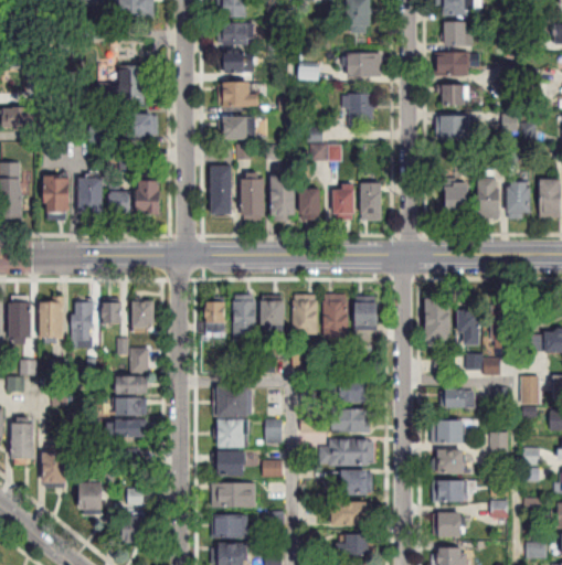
[(9,18),(9,7),(23,7),(23,0),(0,0),(0,18),(9,18)]
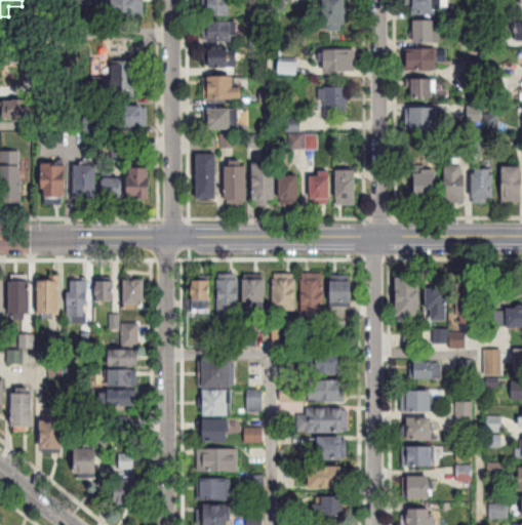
[(110,0),(111,17),(142,17),(142,0),(110,0)]
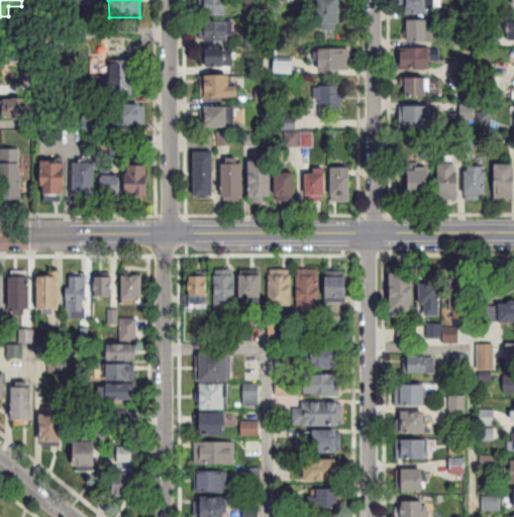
[(225,14),(224,0),(203,0),(203,14),(225,14)]
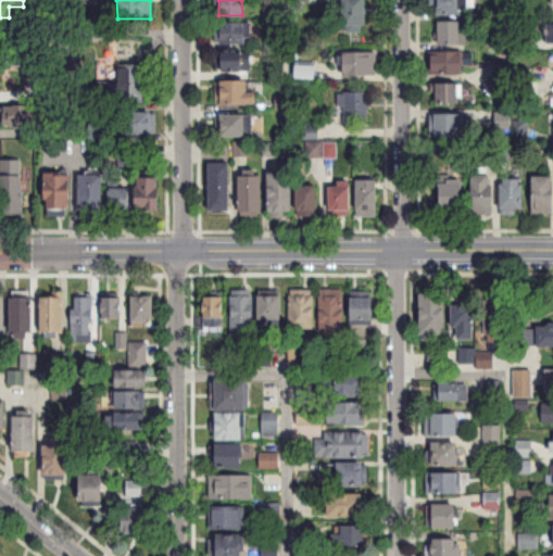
[(365,0),(341,0),(341,33),(365,33),(365,0)]
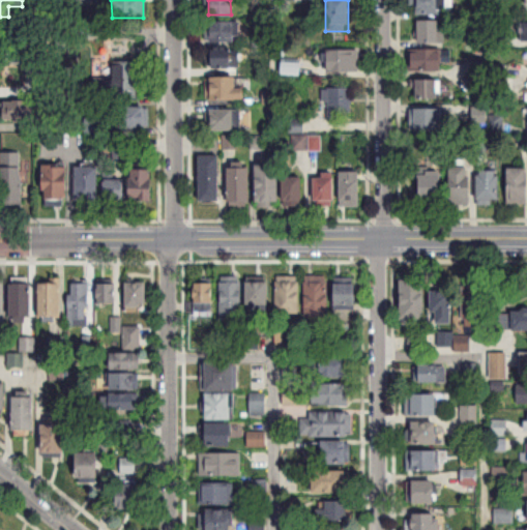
[(414,0),(415,13),(444,13),(444,0),(414,0)]
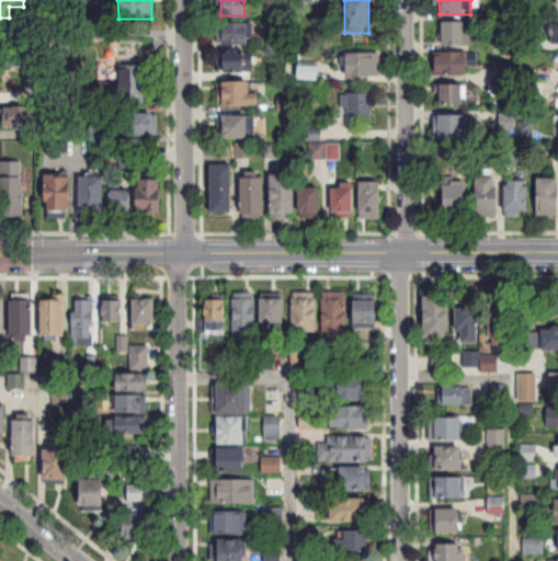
[(87,37),(103,36),(101,21),(86,22),(87,37)]
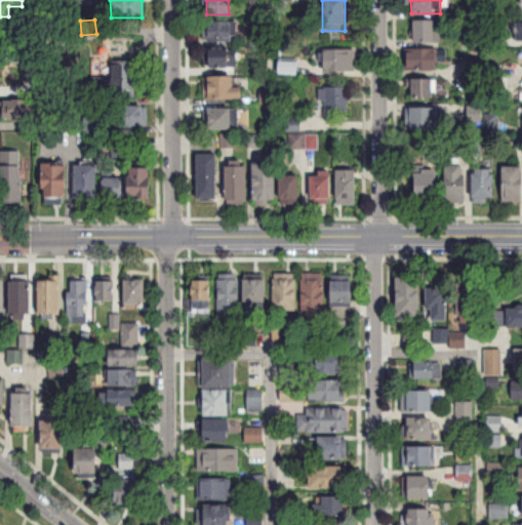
[(412,21),(412,43),(438,43),(438,21),(412,21)]
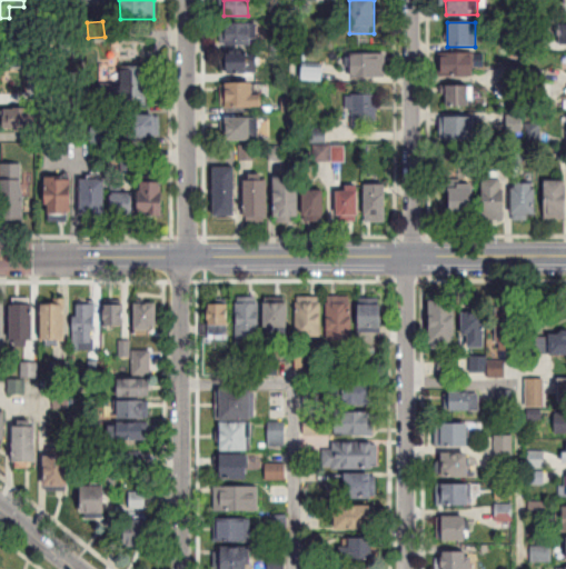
[(218,23),(218,45),(255,45),(255,23),(218,23)]
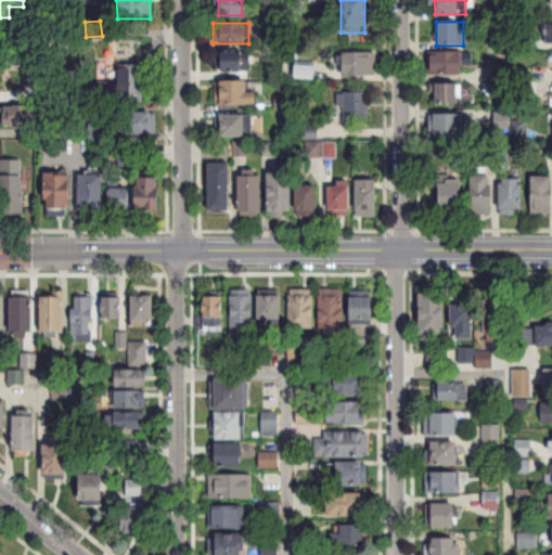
[(551,43),(551,23),(542,24),(542,44),(551,43)]
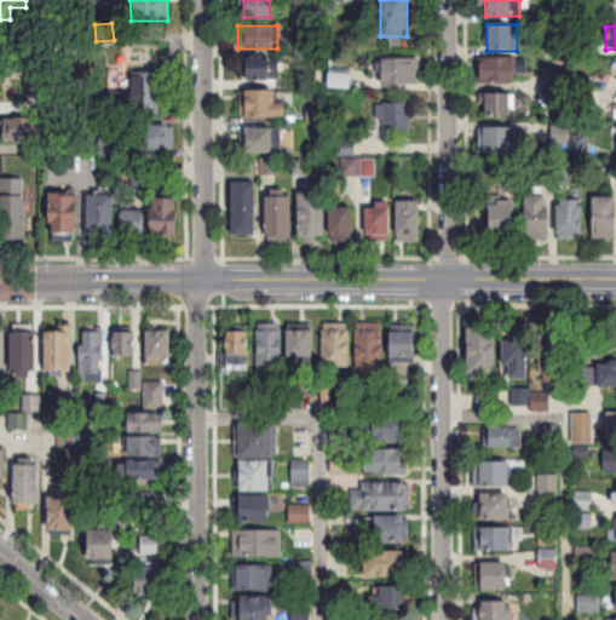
[(44,46),(13,45),(12,74),(42,75),(44,46)]
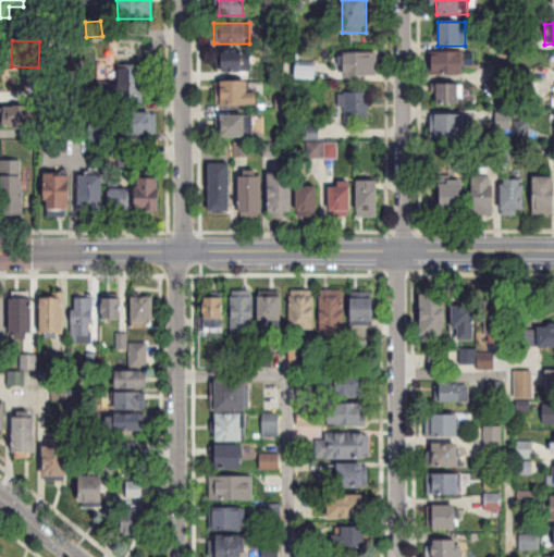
[(249,72),(249,52),(220,52),(220,72),(249,72)]
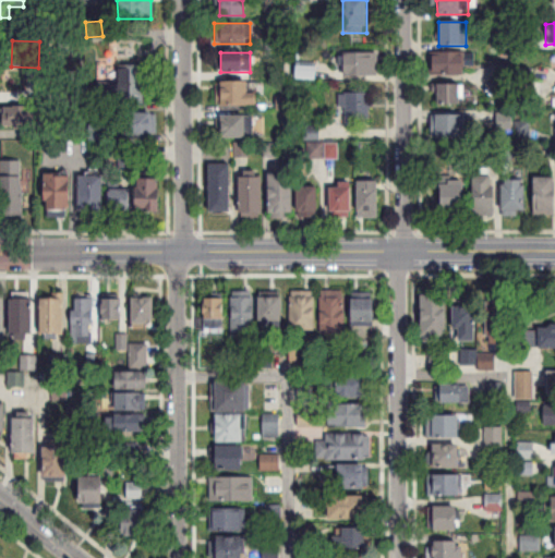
[(375,76),(375,53),(342,52),(342,75),(375,76)]
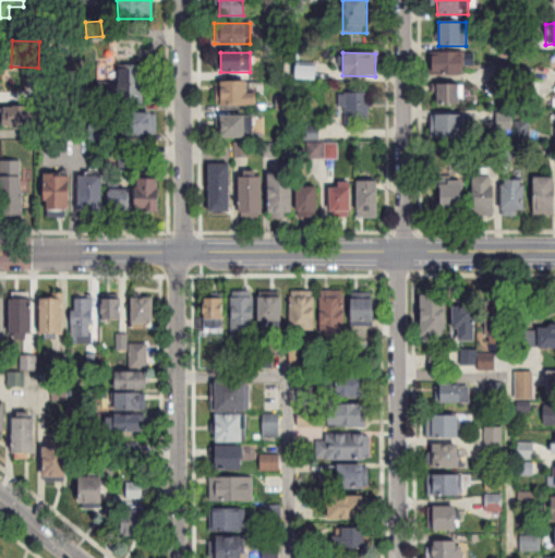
[(463,52),(430,52),(430,74),(463,74),(463,52)]
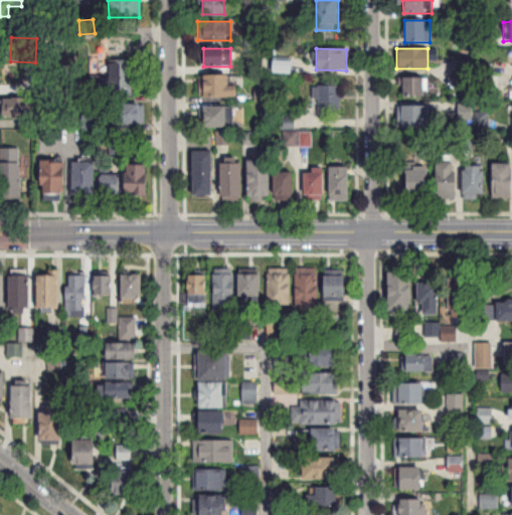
[(131,59),(111,59),(111,76),(91,76),(91,96),(131,96),(131,59)]
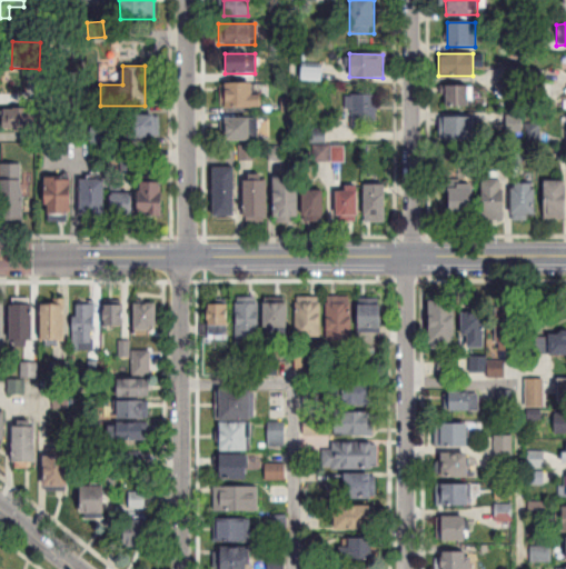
[(254,95),(254,83),(219,83),(219,108),(261,108),(261,95),(254,95)]
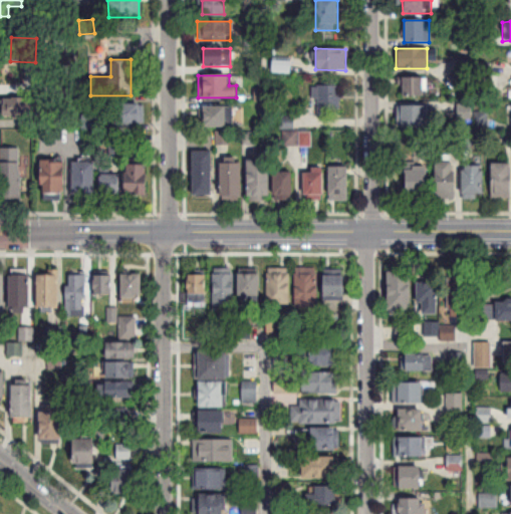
[(469,91),(469,77),(457,77),(457,91),(469,91)]
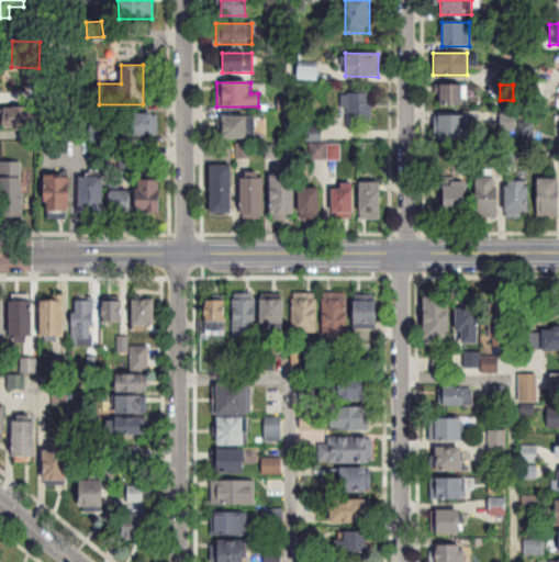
[(440,105),(466,105),(466,86),(440,86),(440,105)]
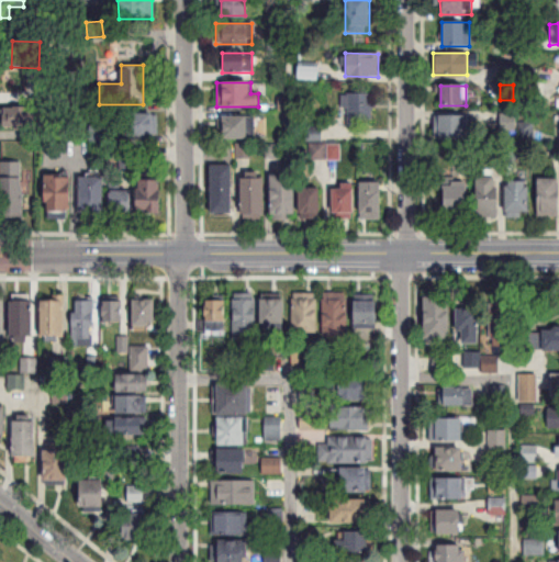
[(345,124),(369,124),(369,93),(339,93),(339,108),(345,108),(345,124)]
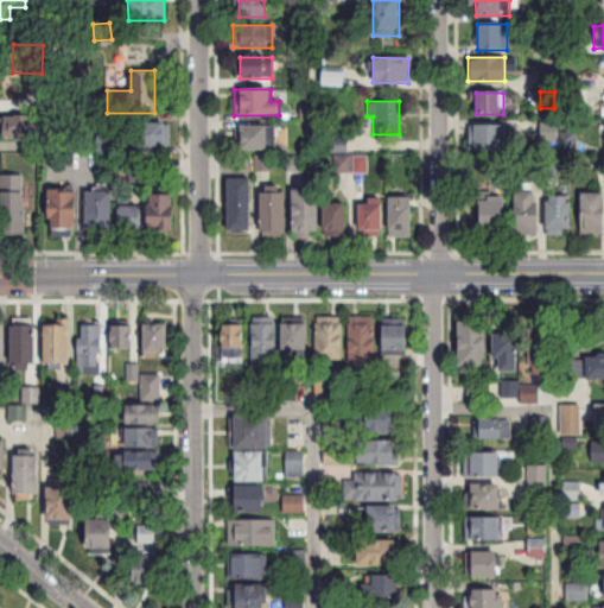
[(48,139),(48,115),(2,115),(2,139),(48,139)]
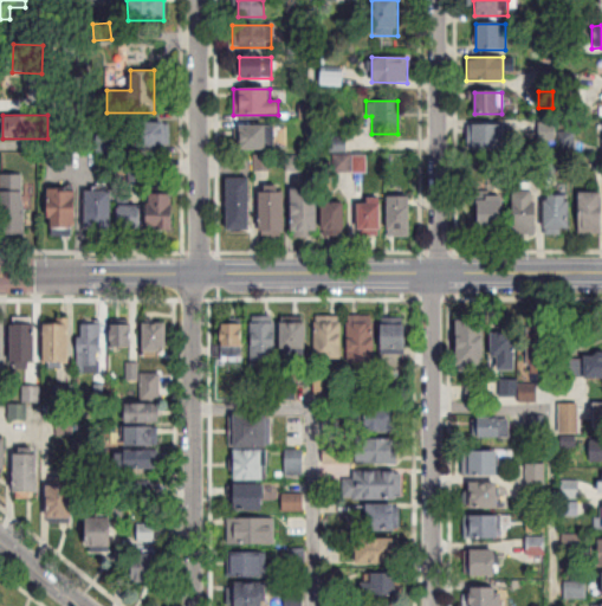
[(135,147),(167,147),(167,123),(135,123),(135,147)]
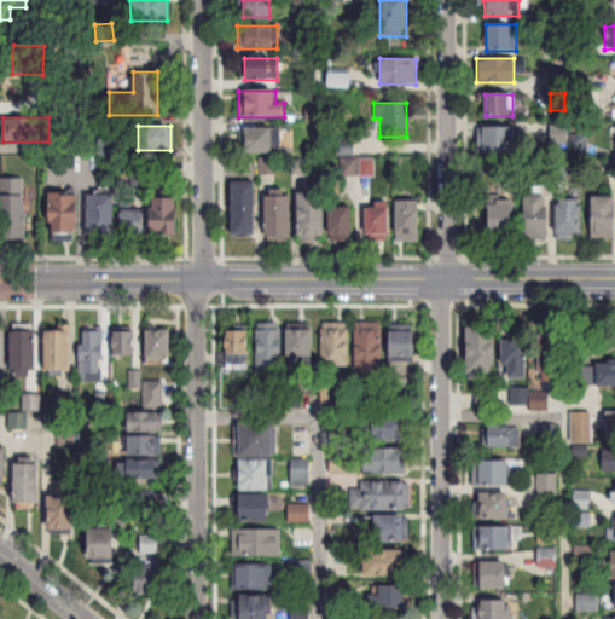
[(566,126),(547,126),(547,146),(566,146),(566,126)]
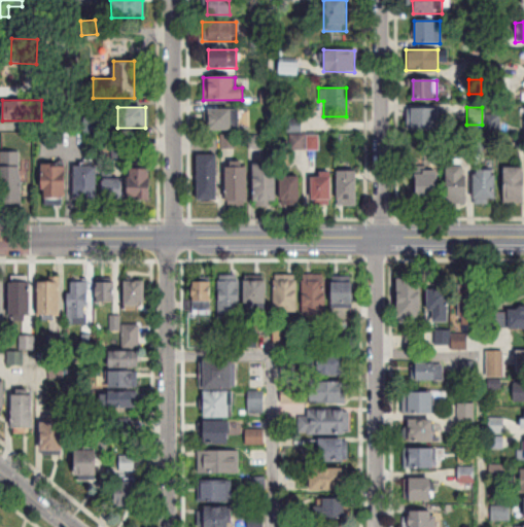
[(236,109),(204,109),(204,130),(236,130),(236,109)]
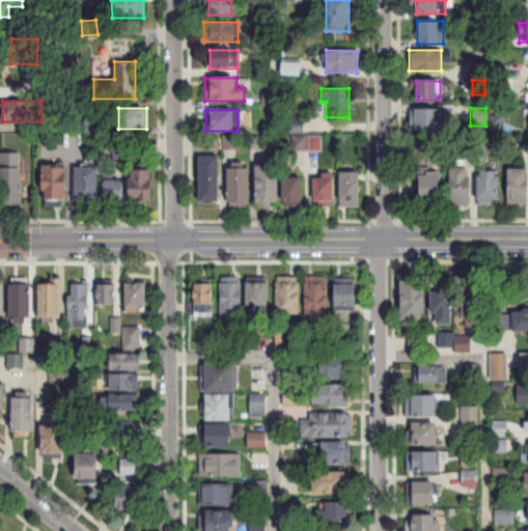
[(409,132),(442,132),(442,110),(409,110),(409,132)]
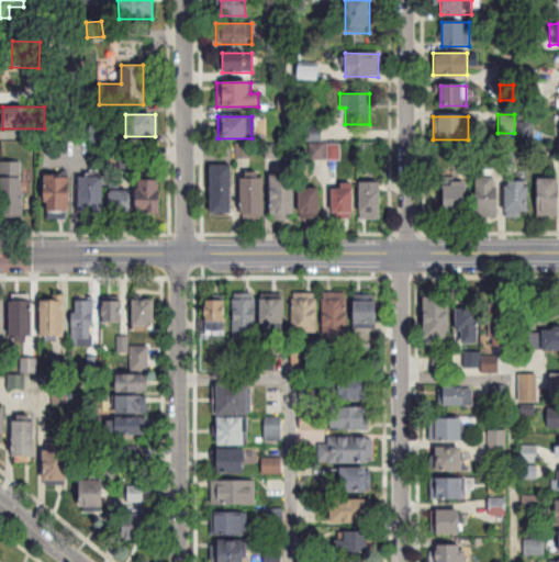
[(20,218),(20,163),(0,163),(0,218),(20,218)]
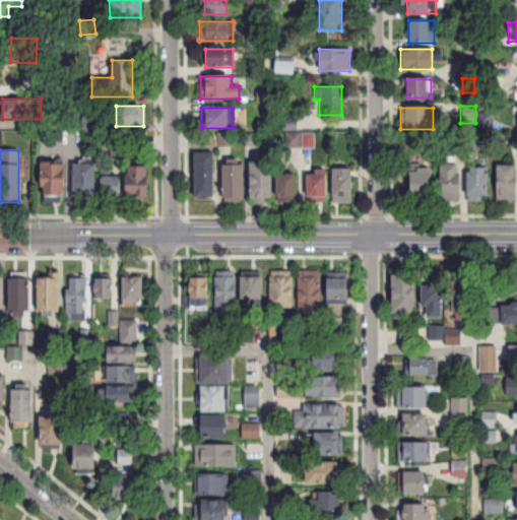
[(213,153),(193,153),(193,198),(213,198),(213,153)]
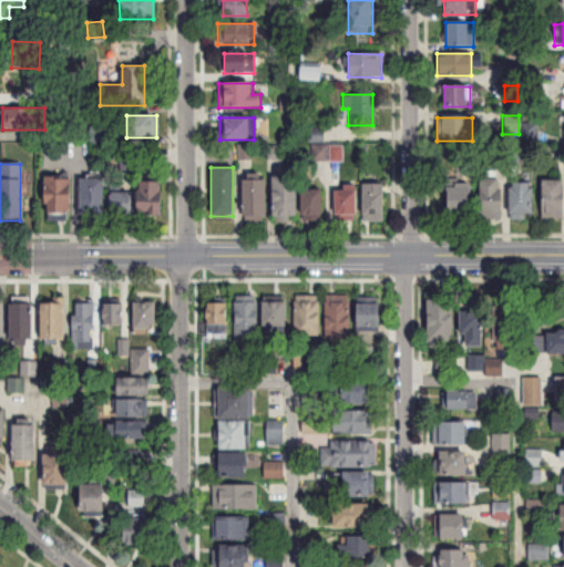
[(296,218),(296,177),(273,177),(274,218),(296,218)]
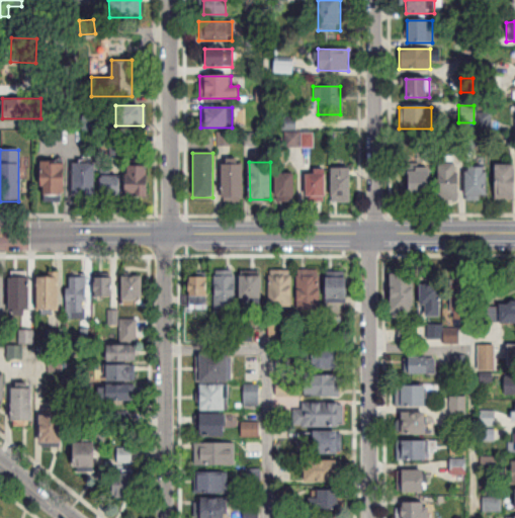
[(65,163),(40,163),(40,200),(65,200),(65,163)]
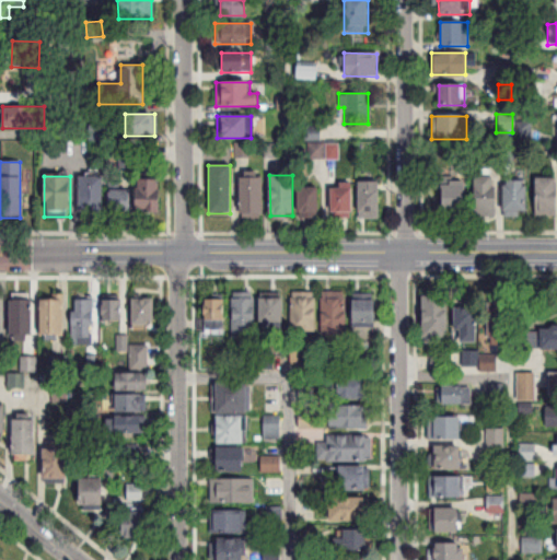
[(79,217),(101,217),(101,177),(79,177),(79,217)]
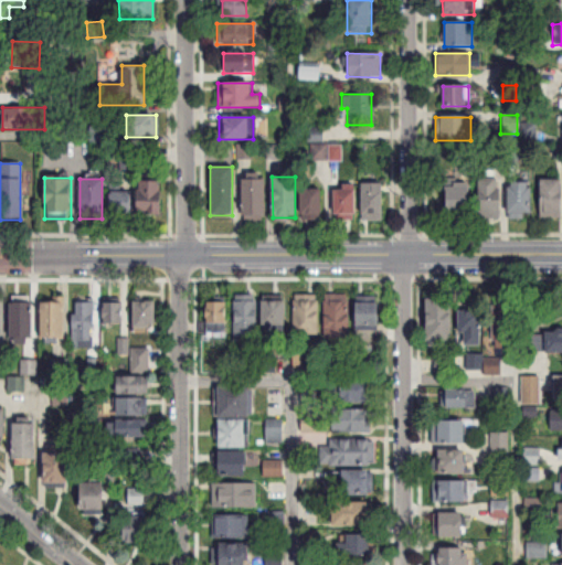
[(499,219),(499,179),(477,179),(477,219),(499,219)]
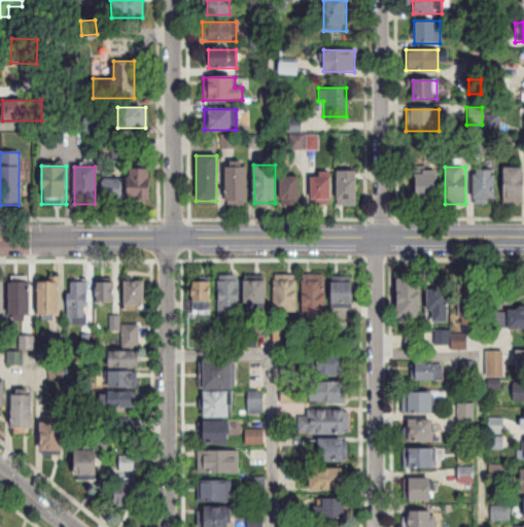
[(226,168),(226,205),(246,205),(246,168),(226,168)]
